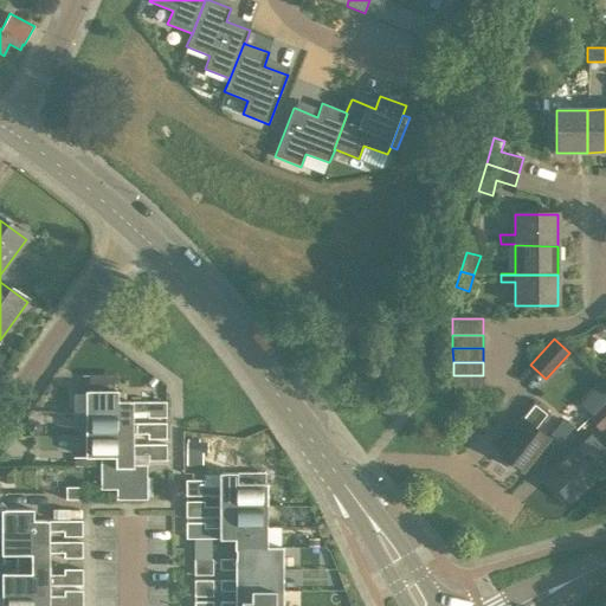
[(483,375),(453,375),(453,389),(483,389),(483,375)]
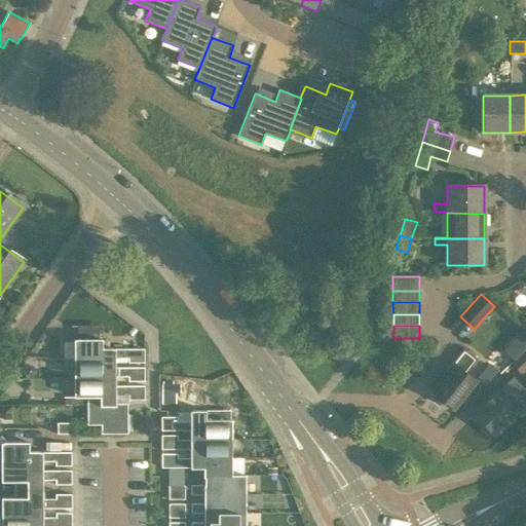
[(525,337),(521,333),(502,350),(513,361),(525,347),(525,337)]
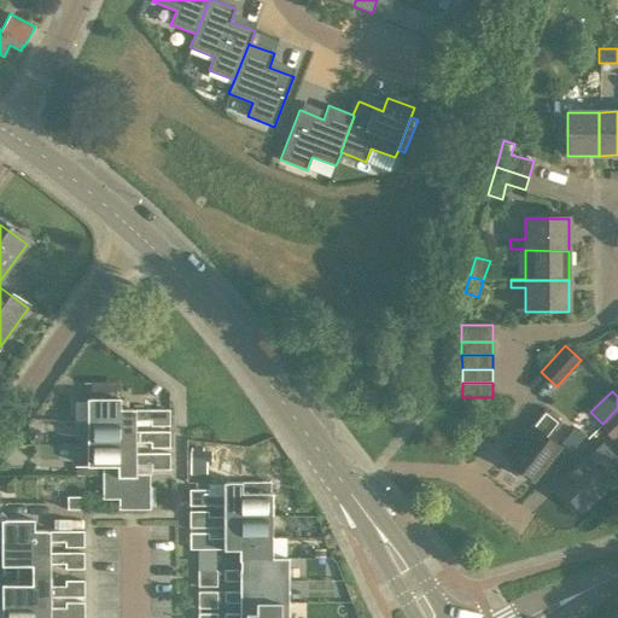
[(87,400),(87,421),(118,421),(120,432),(134,432),(134,423),(150,423),(150,427),(169,427),(169,410),(120,410),(120,400),(87,400)]
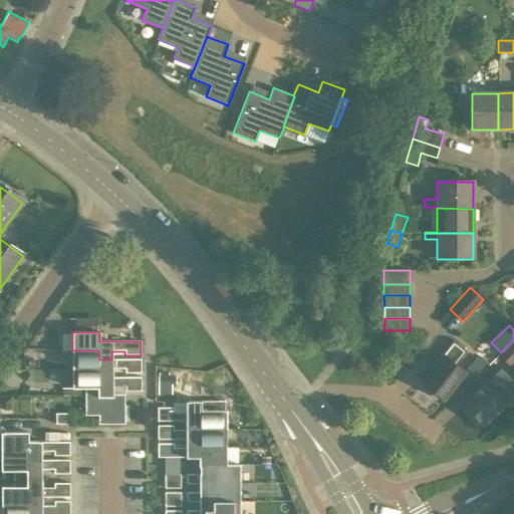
[(513,340),(498,355),(509,366),(513,361),(513,340)]
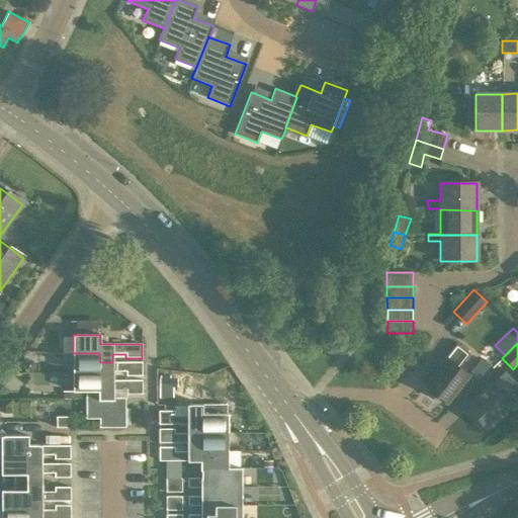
[(445,358),(437,369),(439,371),(426,387),(438,398),(439,401),(441,403),(444,402),(446,404),(468,376),(458,368),(468,355),(457,346),(446,359),(445,358)]
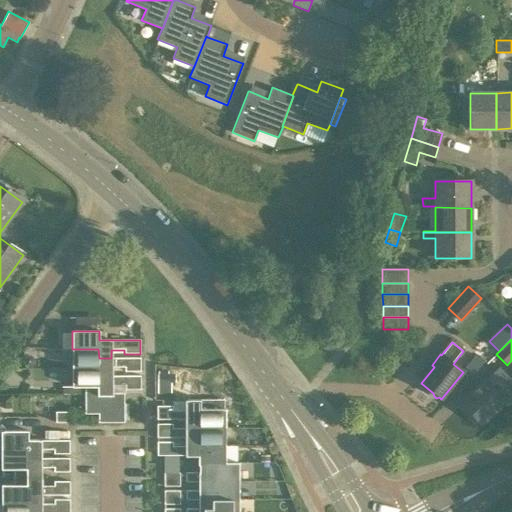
[(72,349),(72,367),(98,367),(99,376),(112,376),(112,367),(124,368),(124,372),(140,372),(140,358),(111,358),(99,358),(98,349),(72,349)]
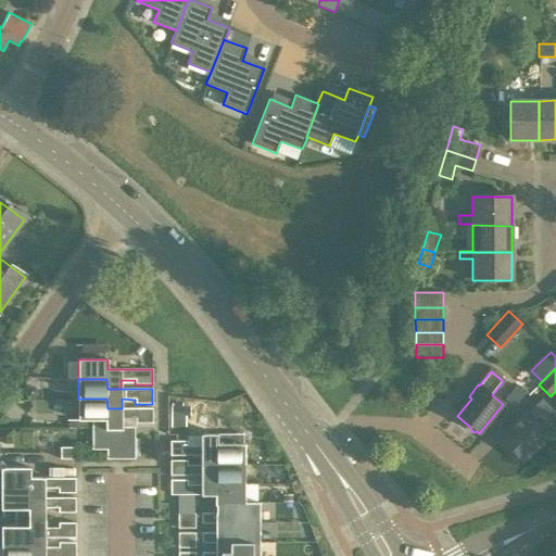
[(515,387),(504,401),(514,408),(525,395),(515,387)]
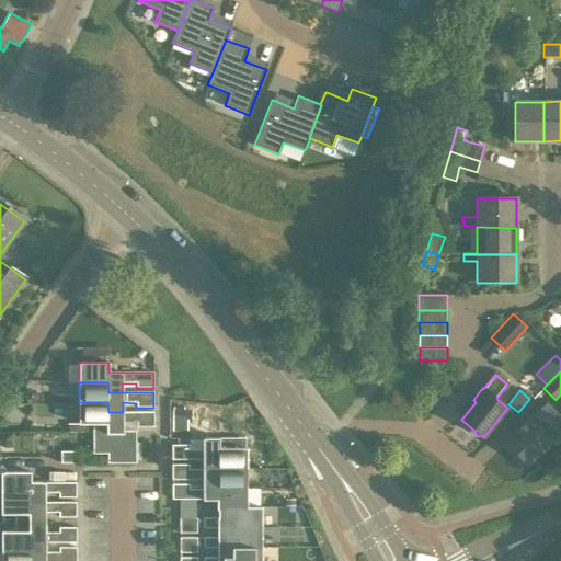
[(92,424),(92,432),(123,432),(123,422),(136,422),(136,427),(153,427),(153,412),(123,412),(109,412),(107,402),(79,402),(79,424),(92,424)]
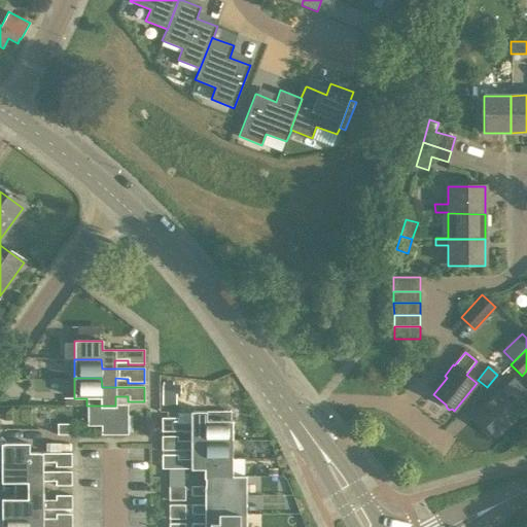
[(526,393),(526,392),(514,379),(475,416),(495,436),(519,414),(513,408),(526,393)]
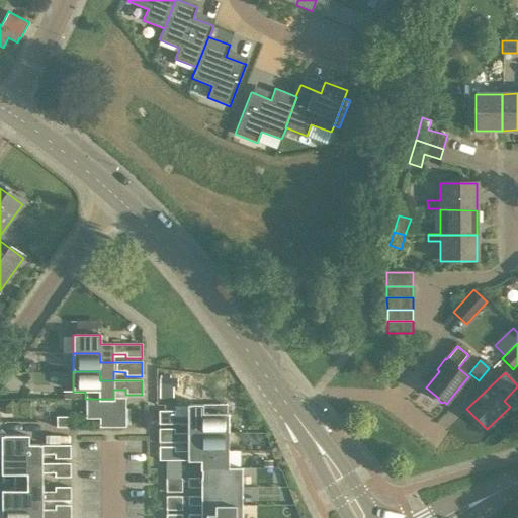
[(159,378),(159,398),(173,398),(173,387),(178,387),(177,378),(159,378)]
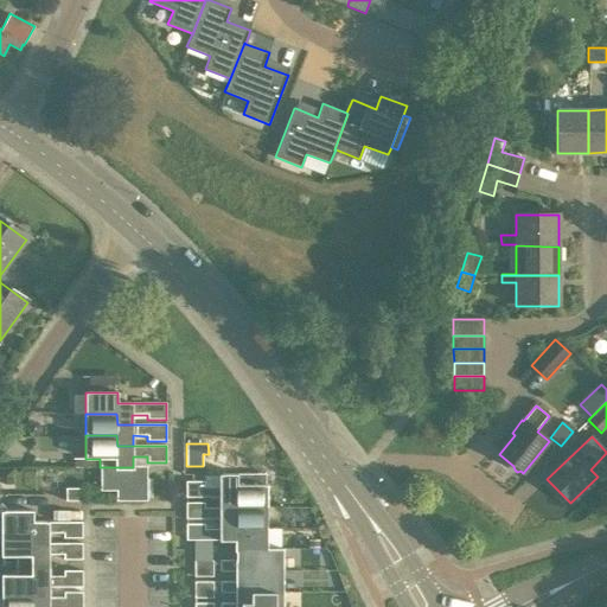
[(133,467),(100,467),(100,491),(115,491),(115,502),(146,500),(146,467),(133,467)]
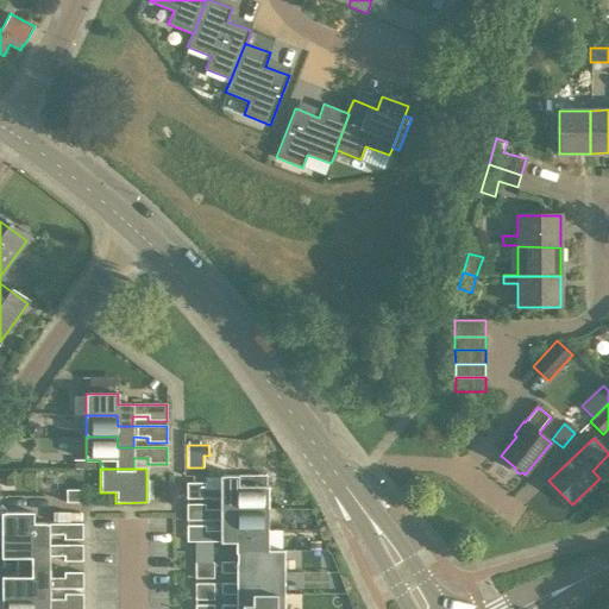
[(186,498),(186,500),(219,500),(236,500),(237,509),(267,509),(267,488),(267,477),(238,477),(219,477),(219,484),(219,490),(203,490),(203,484),(186,484),(186,498)]
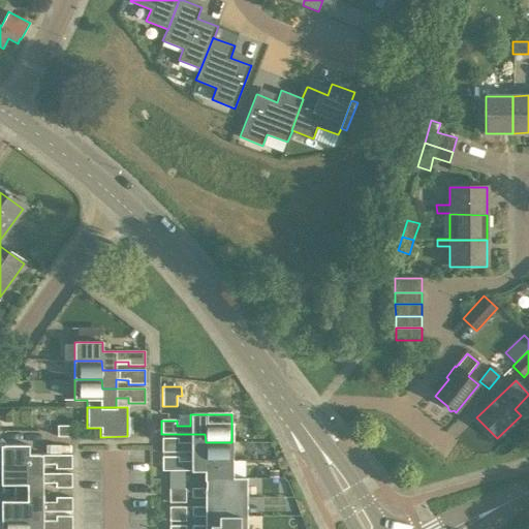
[(57,436),(71,436),(71,425),(57,425),(57,436)]
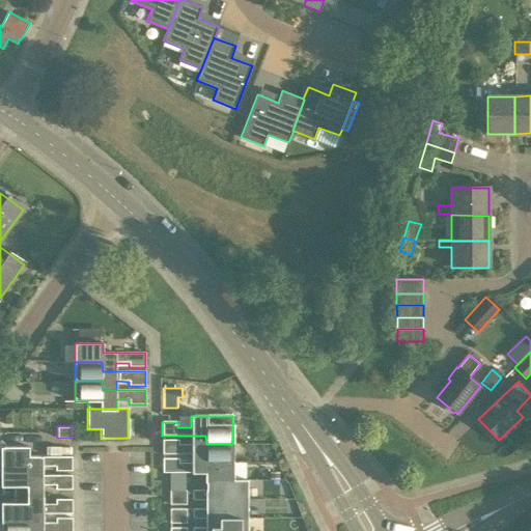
[(162,440),(162,454),(192,454),(192,453),(206,453),(206,463),(232,463),(232,444),(206,444),(205,436),(191,436),(191,444),(177,444),(177,440),(162,440)]
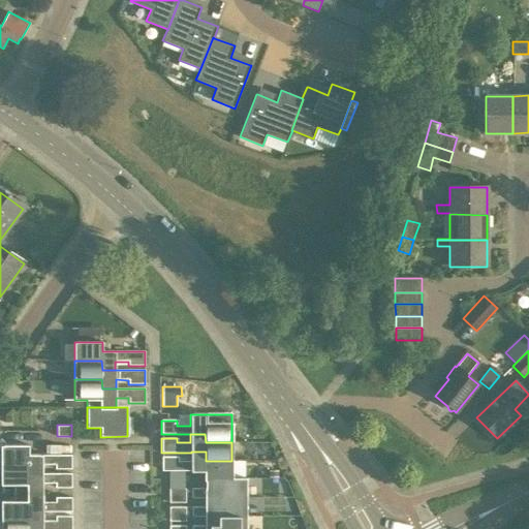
[(0,445),(0,464),(27,464),(27,475),(41,475),(41,466),(55,466),(55,469),(71,469),(71,455),(41,455),(28,455),(28,445),(0,445)]
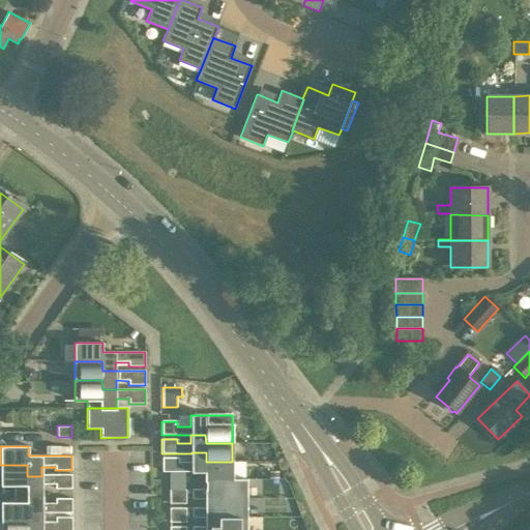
[(205,472),(205,480),(232,480),(232,462),(206,462),(206,452),(192,452),(192,453),(192,463),(178,463),(178,458),(162,458),(162,472),(192,472),(192,473),(205,472)]
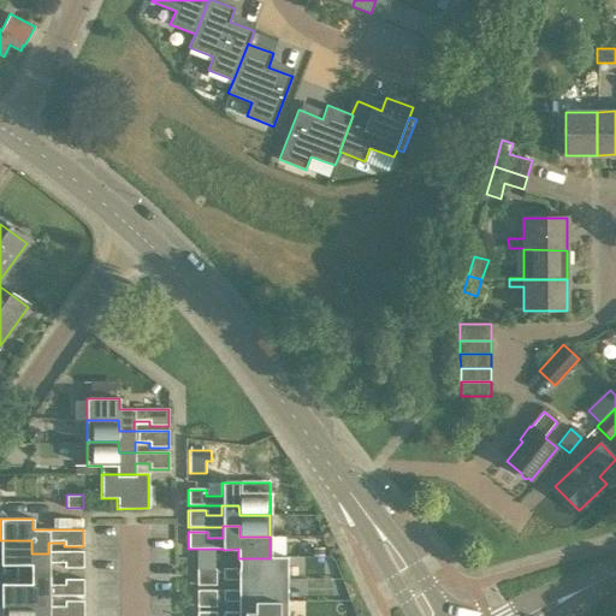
[(0,564),(15,566),(15,575),(48,574),(48,563),(64,563),(64,568),(83,568),(83,552),(48,554),(31,554),(31,540),(0,540),(0,564)]
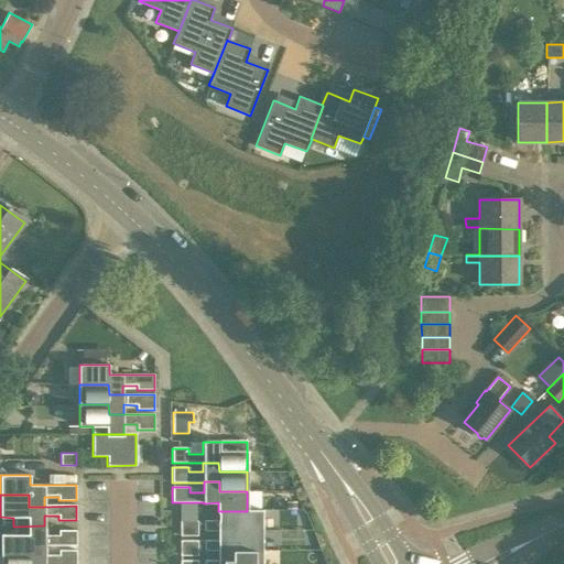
[(218,531),(218,540),(218,541),(234,541),(234,530),(262,530),(262,511),(247,511),(218,511),(218,521),(204,521),(204,531),(218,531)]
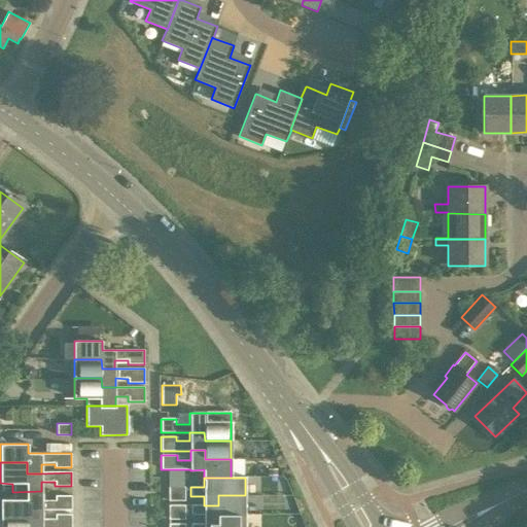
[(168,487),(169,500),(185,501),(184,487),(168,487)]
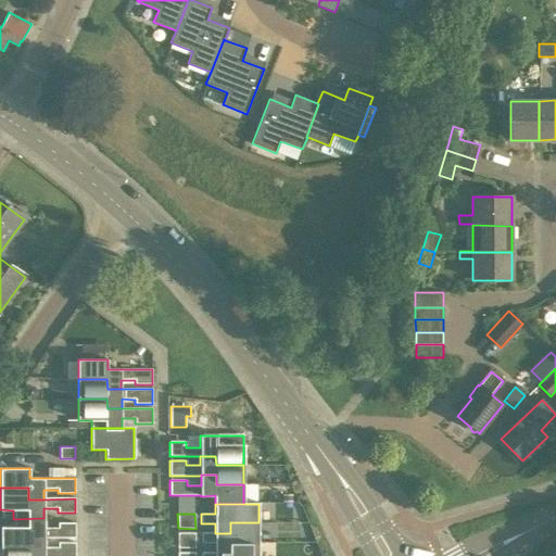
[(0,527),(0,546),(28,547),(28,539),(43,539),(75,539),(75,523),(58,523),(58,529),(45,529),(43,518),(13,519),(13,528),(0,527)]
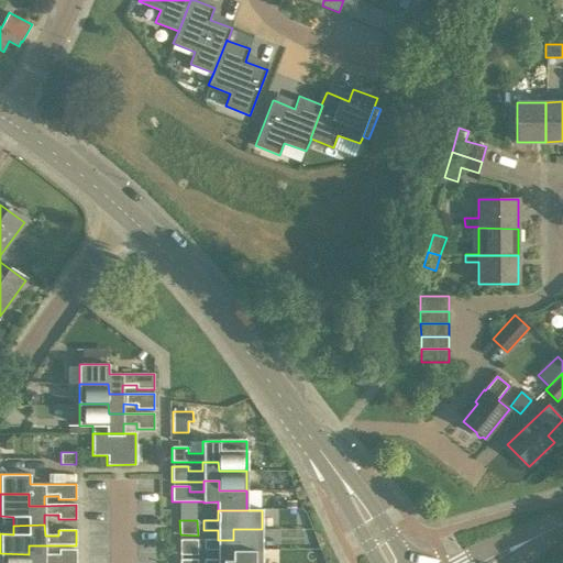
[(218,550),(218,561),(234,561),(234,549),(262,549),(262,529),(233,529),(233,540),(218,540),(218,539),(203,540),(203,550),(218,550)]
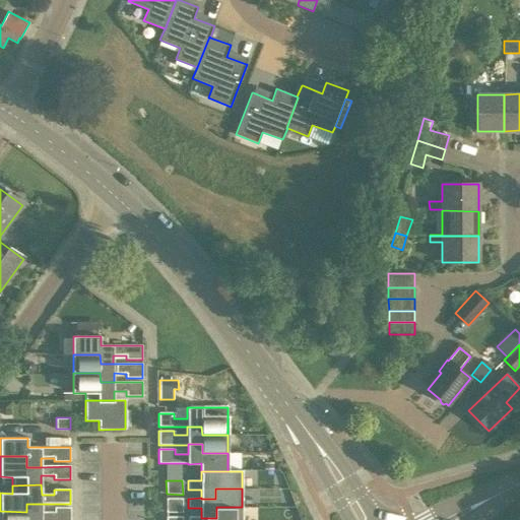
[(167,499),(167,512),(183,512),(183,499),(167,499)]
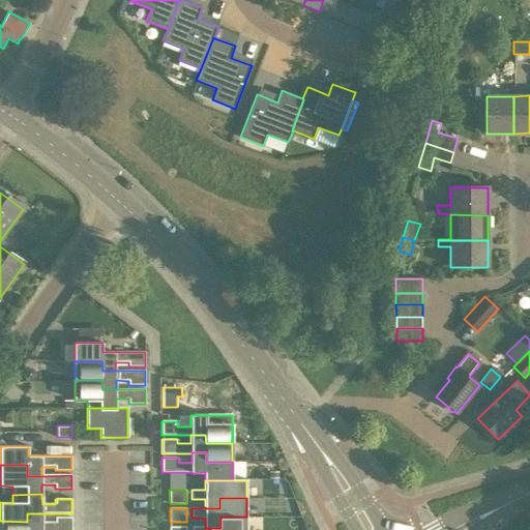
[(0,521),(0,529),(71,529),(71,519),(55,519),(55,523),(41,523),(41,513),(27,513),(27,522),(0,521)]
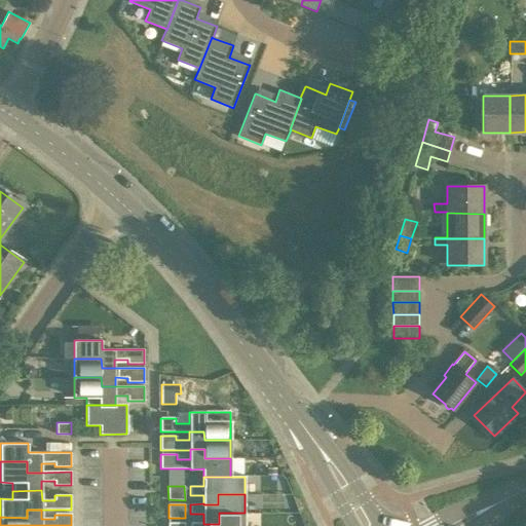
[(203,524),(190,524),(190,525),(245,525),(245,513),(219,513),(219,524),(203,524)]
